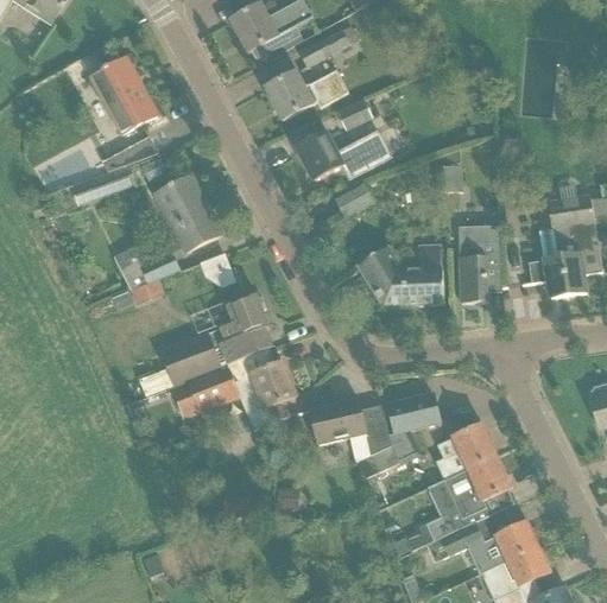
[(0,13),(8,0),(12,0),(49,24),(63,0),(0,0),(0,13)]
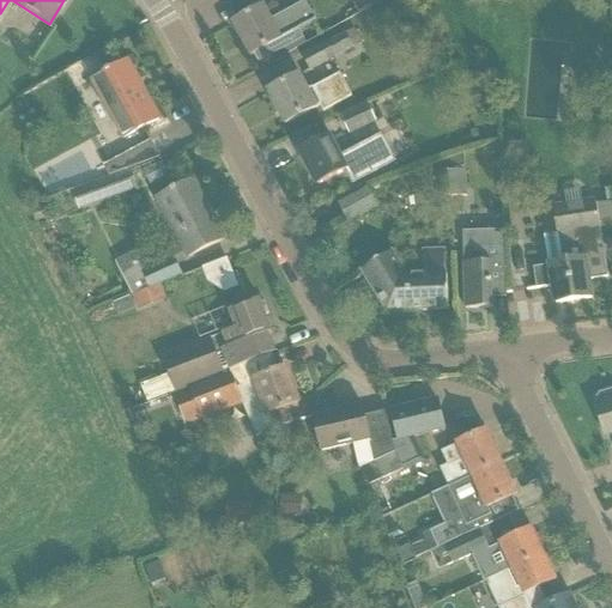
[(262,4),(252,8),(230,19),(248,53),(279,36),(291,30),(296,41),(310,34),(304,23),(313,18),(303,0),(270,18),(262,4)]
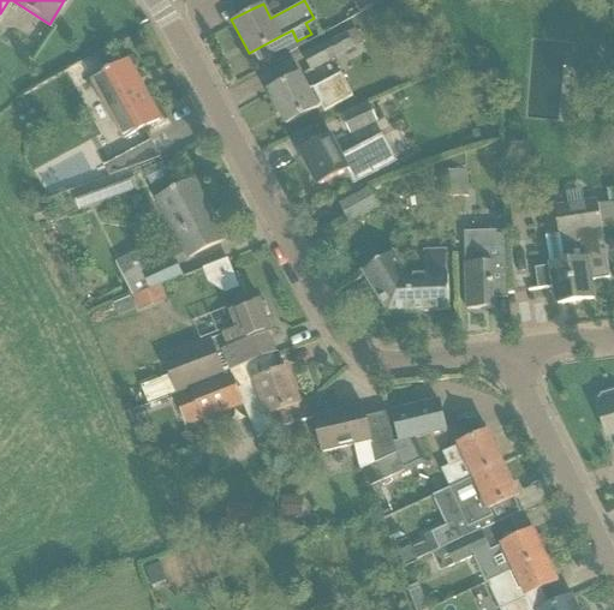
[(352,0),(357,10),(375,0),(352,0)]
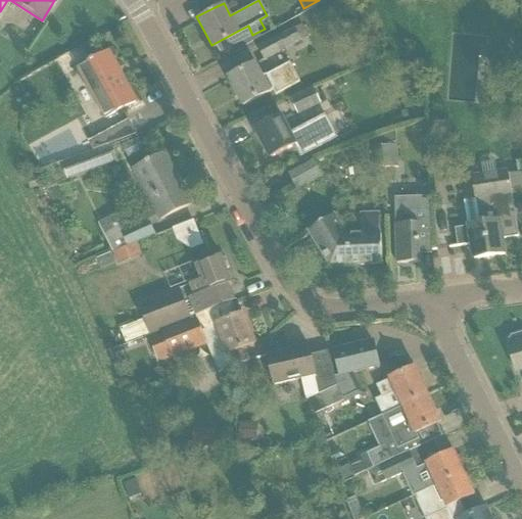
[(293,26),(256,45),(263,56),(287,44),(286,43),(298,37),(306,33),(301,21),(293,26)]
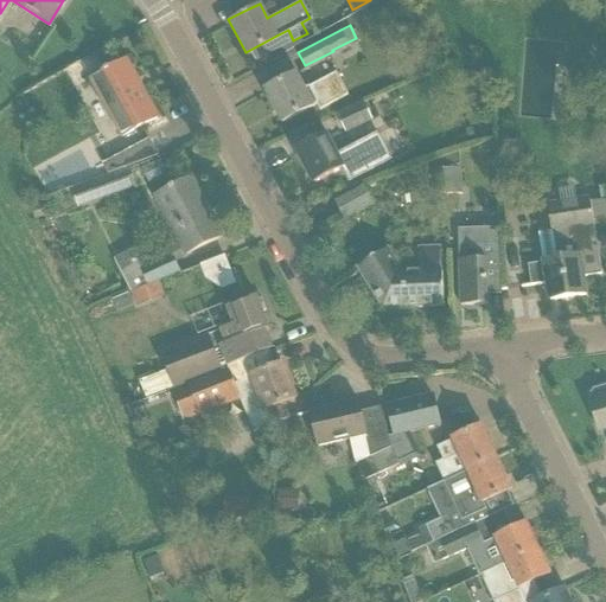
[(125,57),(103,69),(89,76),(120,133),(155,115),(125,57)]
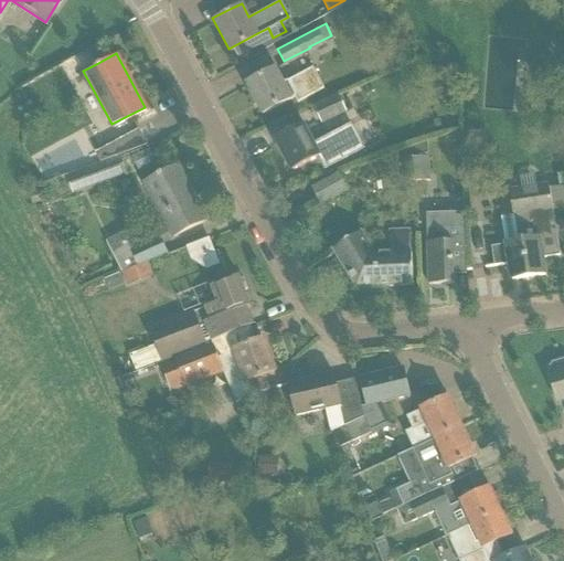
[(274,66),(265,71),(246,82),(262,112),(289,96),(320,80),(311,64),(280,81),(274,66)]
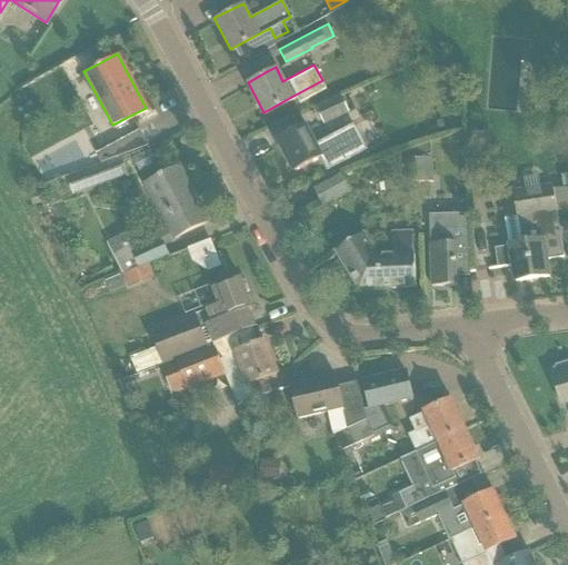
[(340,91),(314,105),(321,120),(359,101),(352,86),(340,91)]
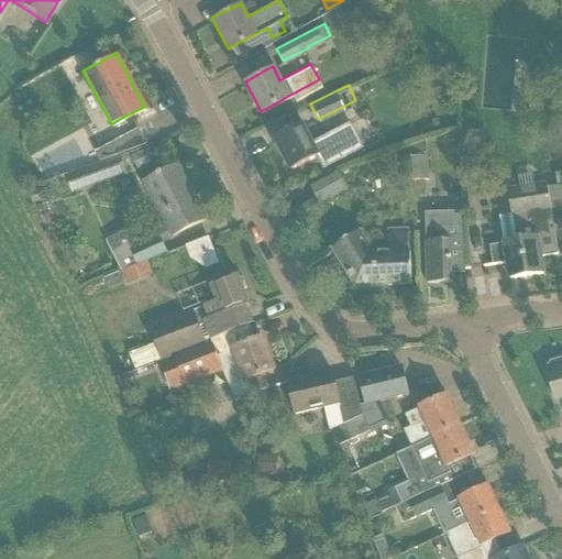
[(349,151),(362,143),(349,120),(310,142),(299,123),(274,136),(290,167),(316,154),(322,165),(349,151)]
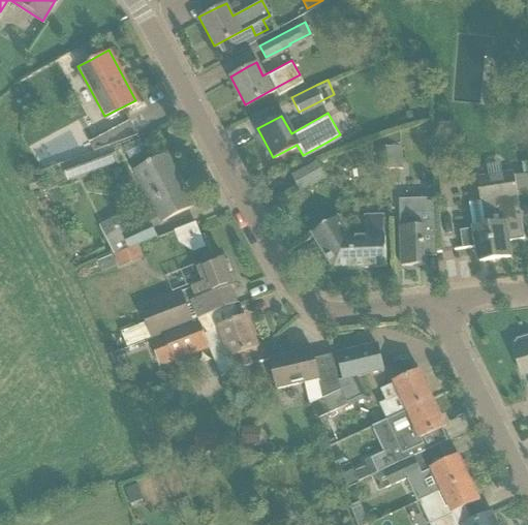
[(61,161),(67,178),(118,159),(112,143),(61,161)]
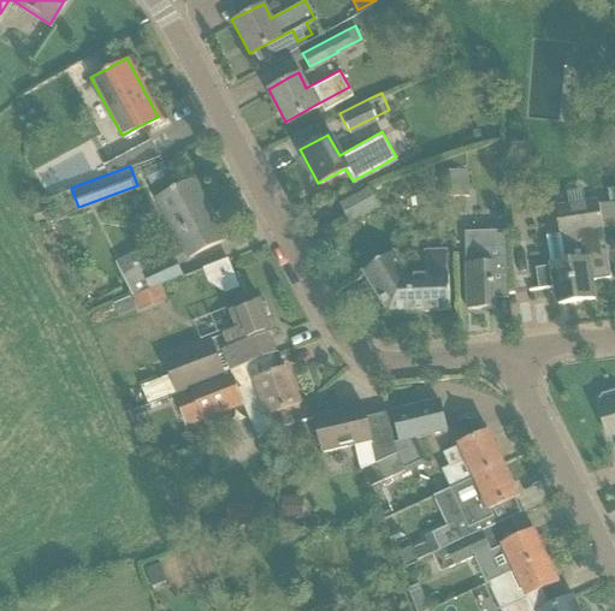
[(451,168),(442,168),(442,195),(453,194),(451,168)]
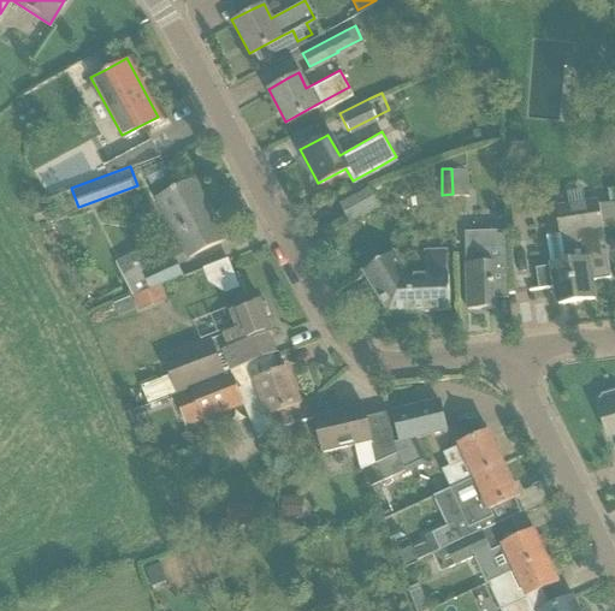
[(466,168),(451,168),(453,194),(463,194),(467,194),(466,168)]
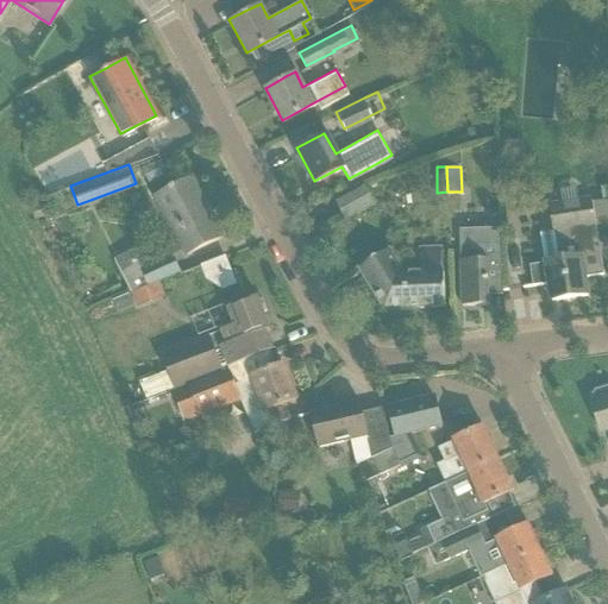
[(190,176),(169,187),(155,194),(185,252),(220,234),(190,176)]
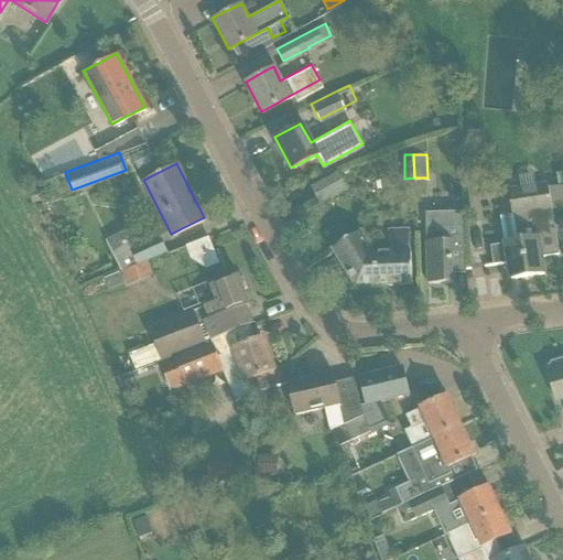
[(505,240),(489,244),(491,262),(507,260),(510,277),(542,271),(540,255),(558,251),(554,230),(550,205),(562,203),(562,171),(562,169),(555,170),(558,182),(547,184),(547,182),(534,183),(520,185),(508,187),(516,238),(504,240),(505,240)]
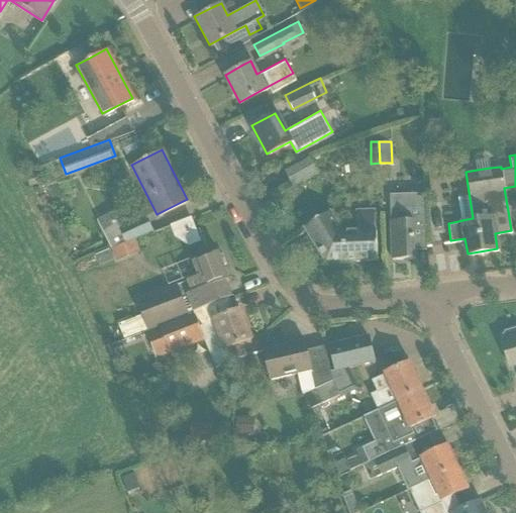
[(308,157),(284,170),(292,184),(315,171),(308,157)]
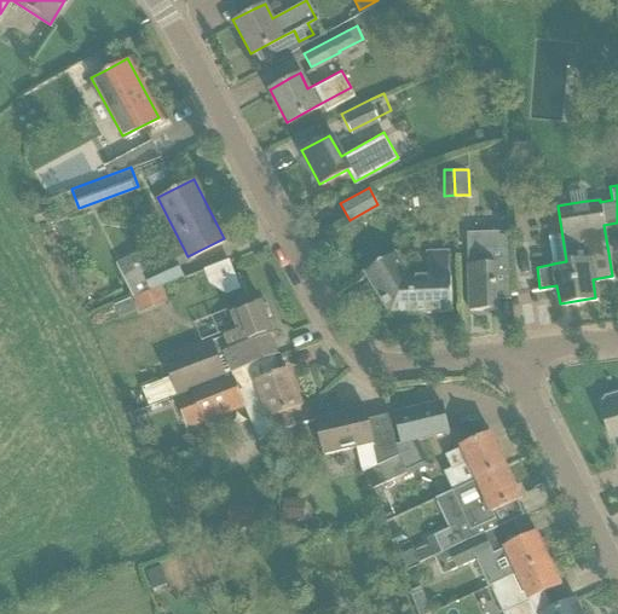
[(507,227),(466,229),(466,245),(468,308),(495,307),(494,273),(508,272),(508,244),(507,227)]
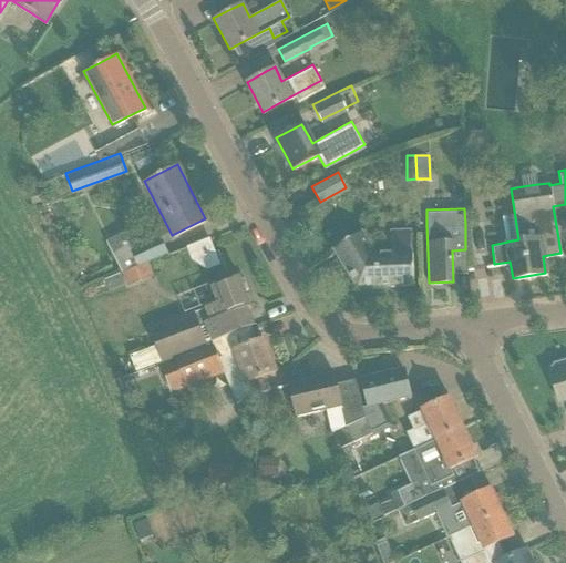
[(106,238),(112,253),(122,270),(122,272),(147,259),(166,252),(158,236),(137,247),(127,227),(106,238)]
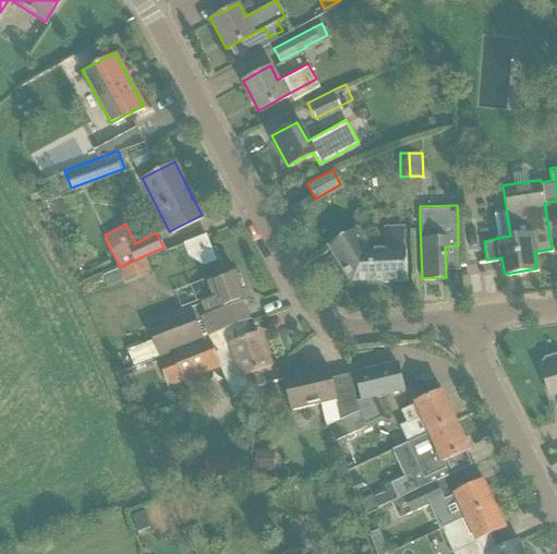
[(356,226),(349,230),(327,243),(350,280),(406,279),(404,247),(403,247),(402,225),(384,225),(385,245),(368,244),(356,226)]
